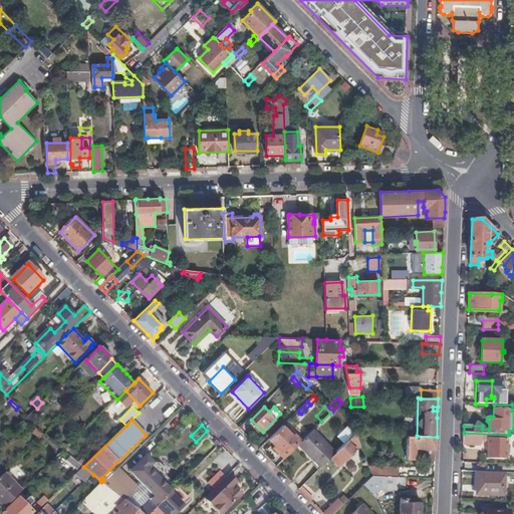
[(283,425),(269,439),(276,446),(281,451),(279,453),(285,459),(299,444),(302,441),(297,436),(295,437),(290,432),(283,425)]
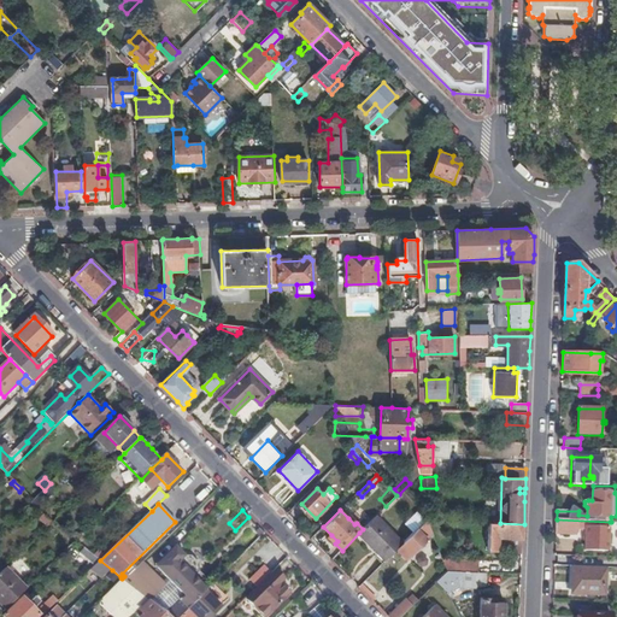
[(53,522),(45,515),(40,519),(50,527),(53,522)]
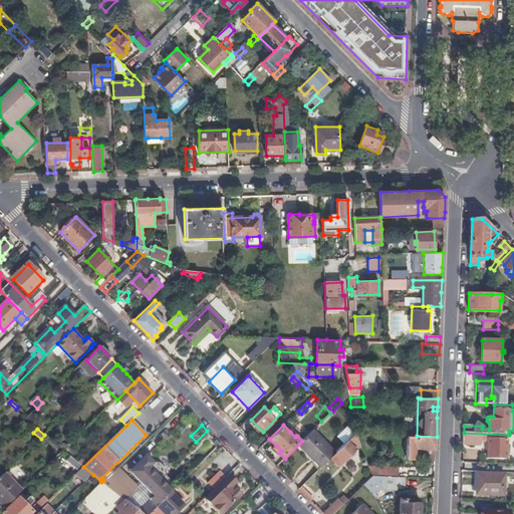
[(331,458),(337,452),(314,429),(302,441),(299,444),(322,467),(331,458)]
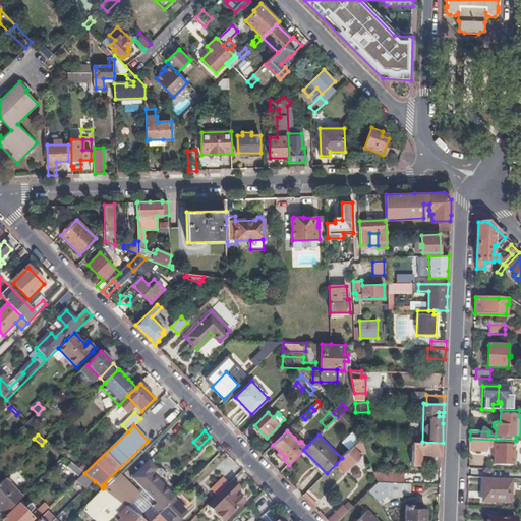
[(365,450),(360,439),(342,458),(336,464),(344,472),(360,455),(365,450)]
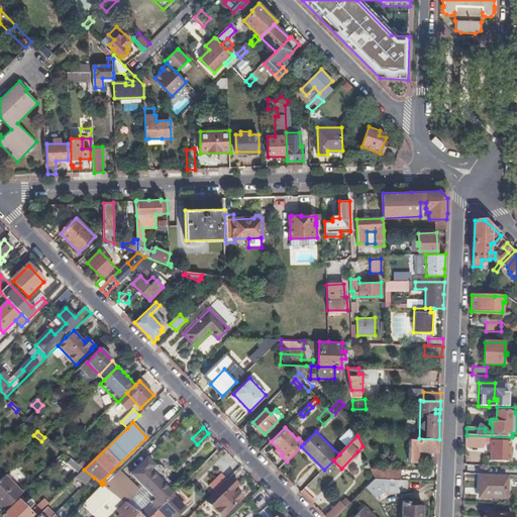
[(511,437),(467,435),(466,447),(483,448),(486,444),(486,441),(492,441),(491,461),(510,461),(511,437)]
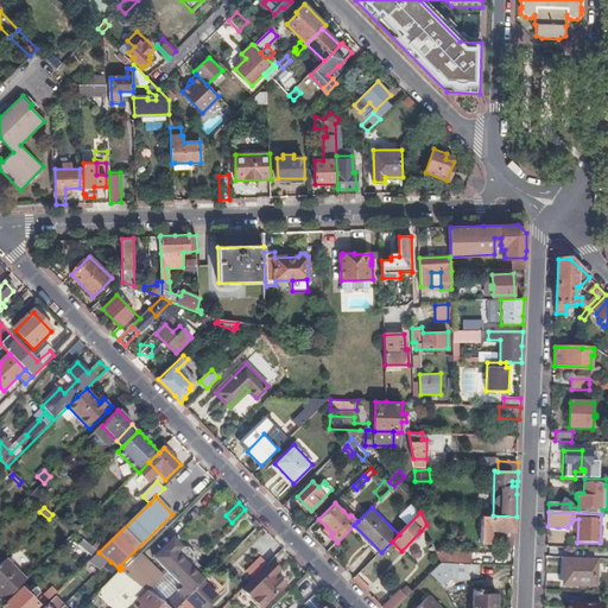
[(517,517),(493,515),(483,515),(482,543),(492,543),(493,531),(515,531),(517,517)]
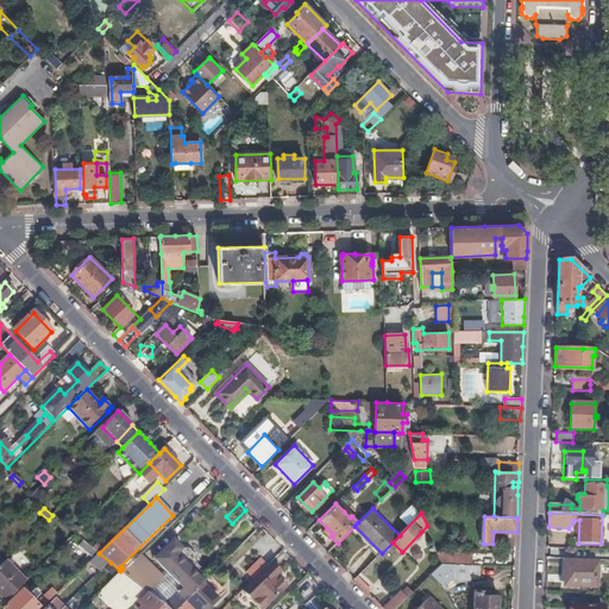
[(249,540),(262,527),(257,521),(244,534),(249,540)]
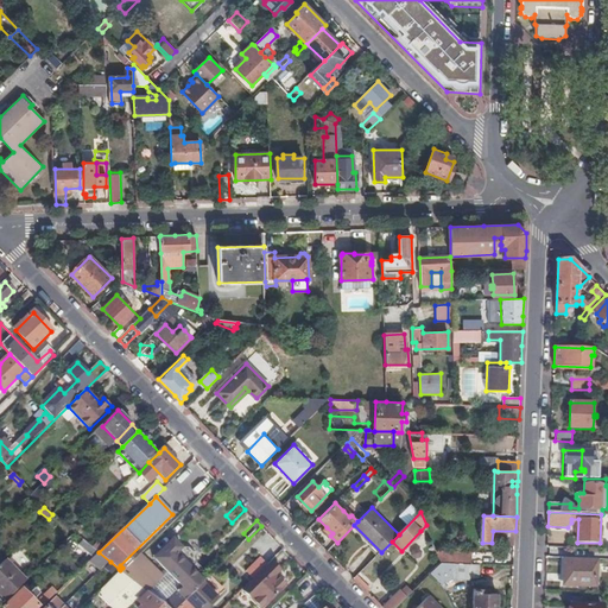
[(80,546),(94,558),(99,552),(84,540),(80,546)]
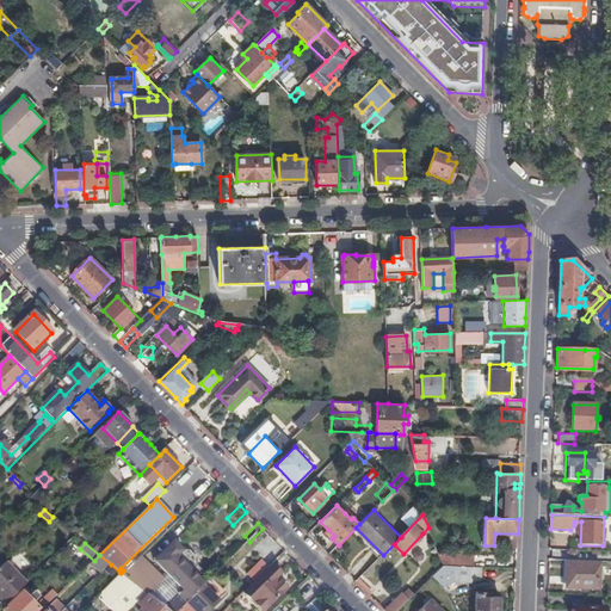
[(168,575),(191,553),(190,551),(181,551),(173,543),(154,562),(165,574),(161,578),(141,557),(123,575),(148,596),(168,575)]
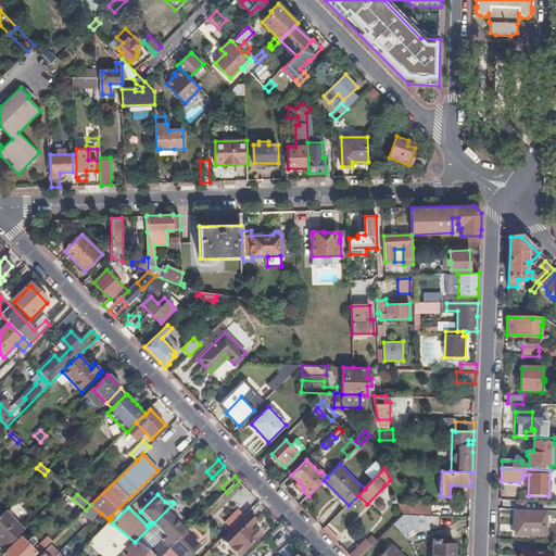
[(242,509),(248,515),(260,503),(254,497),(242,509)]
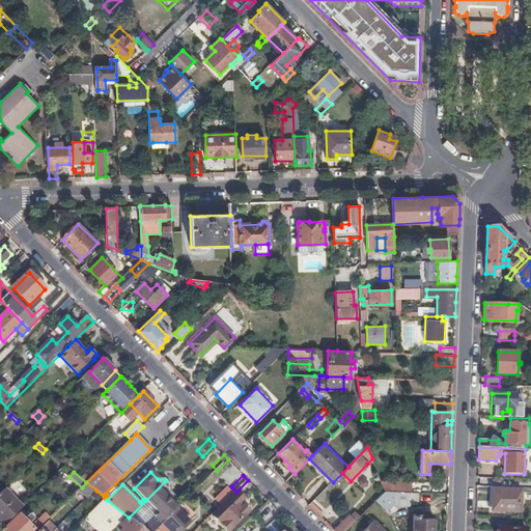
[(155,530),(177,509),(178,508),(172,502),(167,497),(171,493),(171,485),(166,480),(146,500),(160,512),(157,516),(156,515),(156,516),(143,530),(145,530),(155,530)]
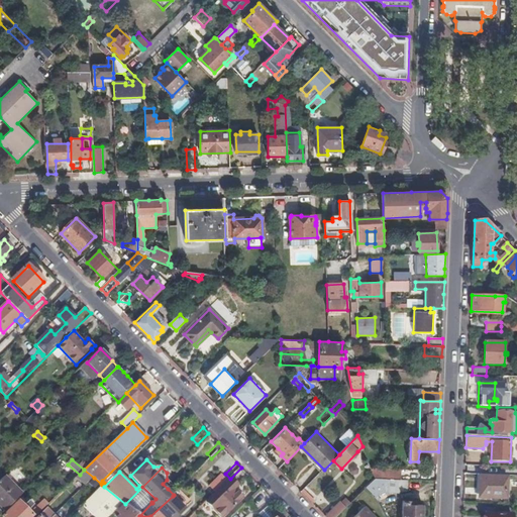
[(402,470),(372,468),(376,478),(401,480),(402,480),(402,470)]
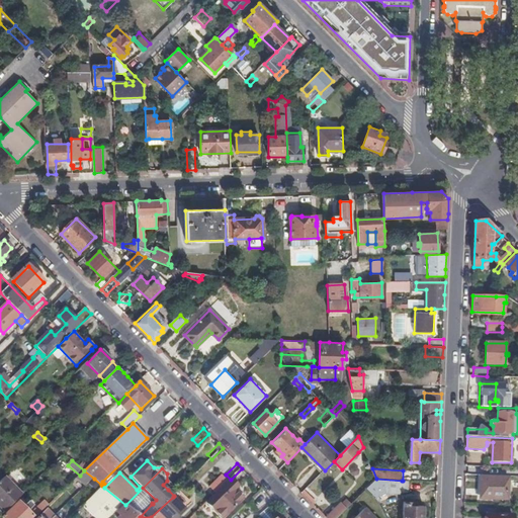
[(80,476),(89,484),(94,479),(84,470),(80,476)]
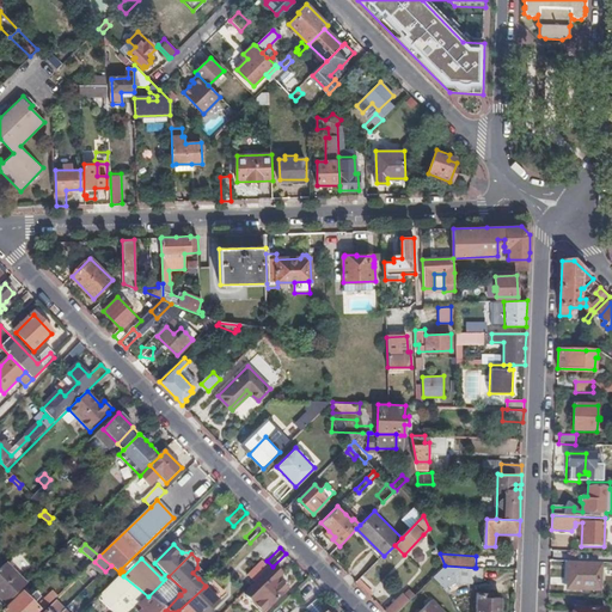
[(600,563),(571,562),(571,576),(569,576),(568,589),(599,591),(600,563)]
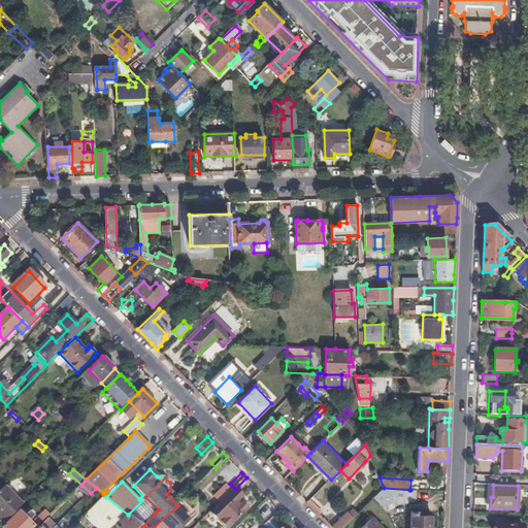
[(0,492),(0,515),(1,517),(4,514),(9,519),(23,505),(5,487),(0,492)]
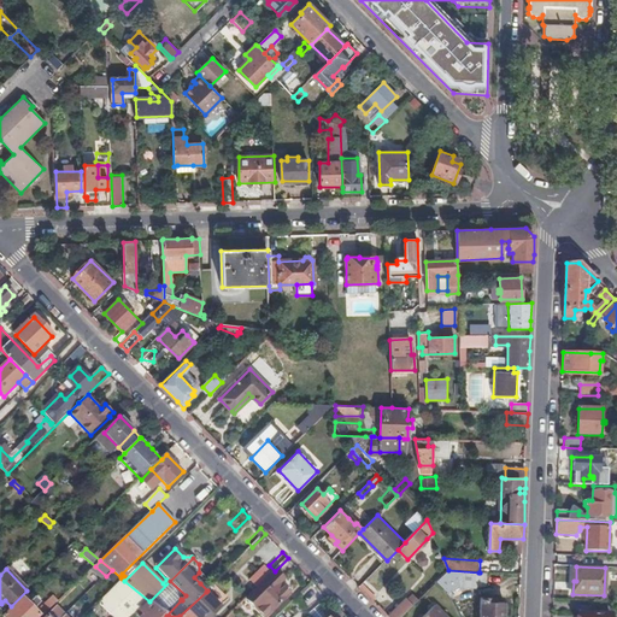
[(117,580),(121,577),(112,570),(106,576),(113,581),(116,579),(117,580)]
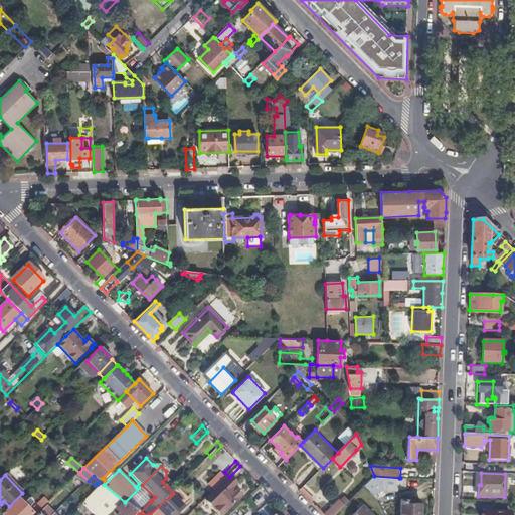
[(399,478),(374,476),(366,484),(376,494),(377,496),(379,495),(377,493),(384,490),(399,491),(399,478)]
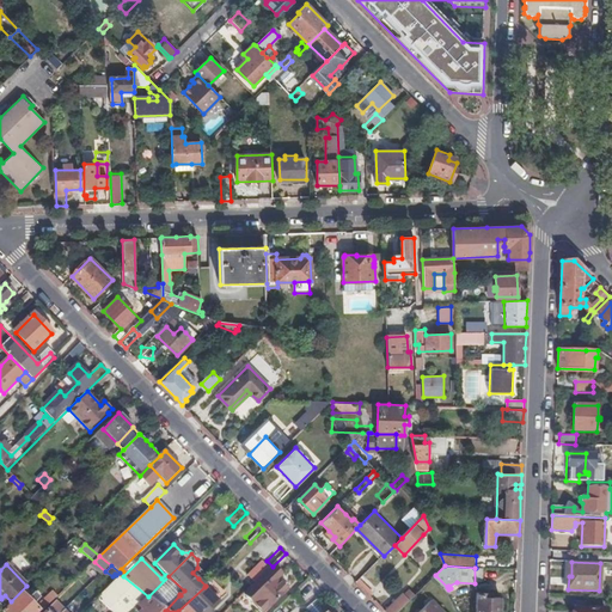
[(273,567),(244,594),(261,611),(263,611),(287,591),(279,581),(282,576),(273,567)]
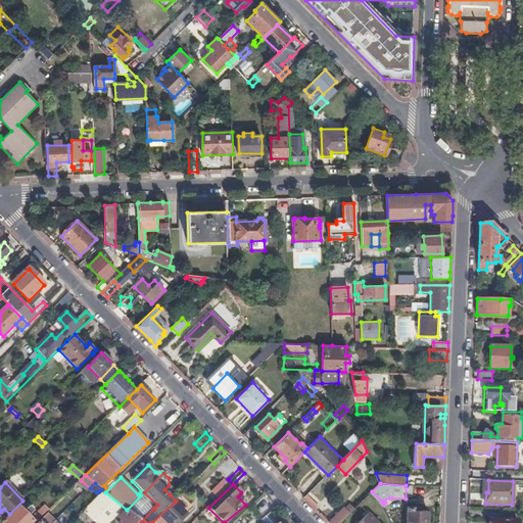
[(164,489),(170,494),(175,490),(169,485),(164,489)]
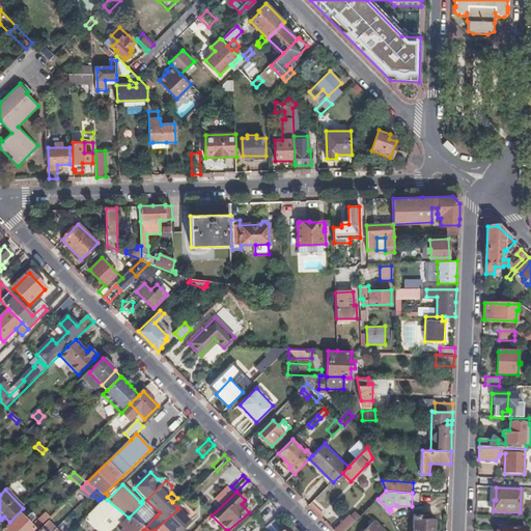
[(114,530),(122,524),(129,518),(107,500),(106,499),(85,519),(98,530),(114,530)]
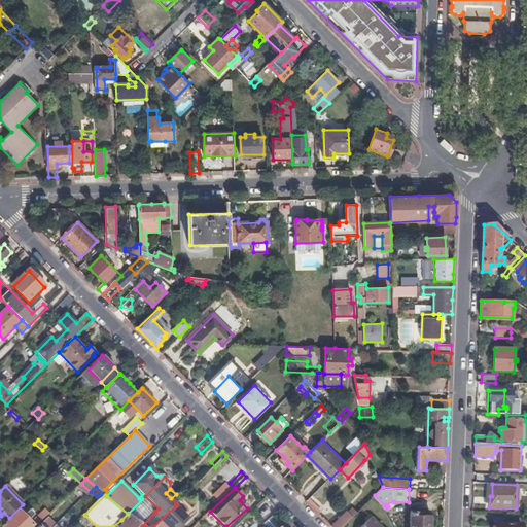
[(375,495),(367,502),(378,512),(385,505),(375,495)]
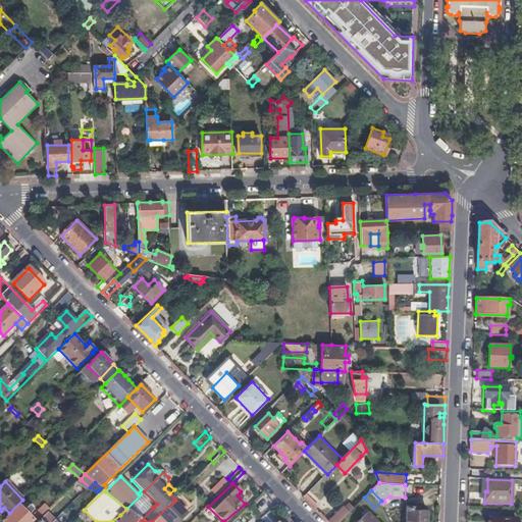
[(144,491),(126,509),(141,521),(153,508),(153,507),(154,508),(157,504),(144,491)]
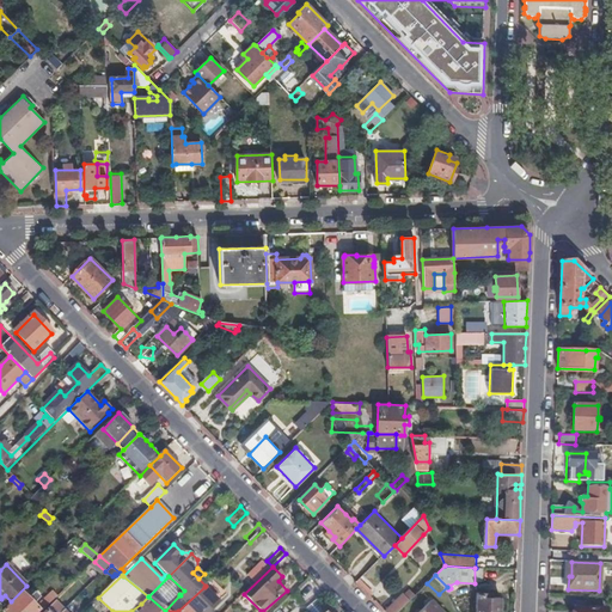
[(209,611),(220,603),(204,587),(178,611),(209,611)]
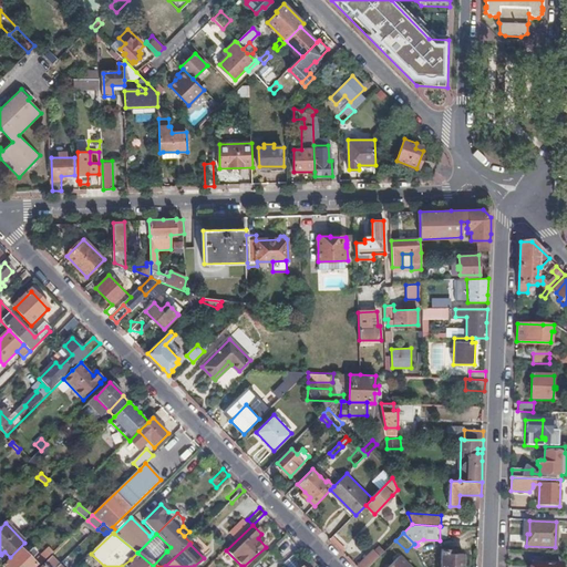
[(374,550),(357,566),(368,566),(384,550),(382,548),(378,554),(374,550)]
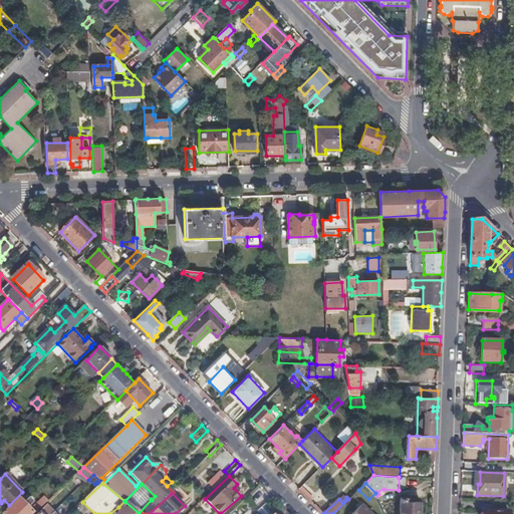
[(19,498),(4,513),(31,513),(36,510),(34,509),(32,511),(29,508),(34,502),(30,498),(24,503),(19,498)]
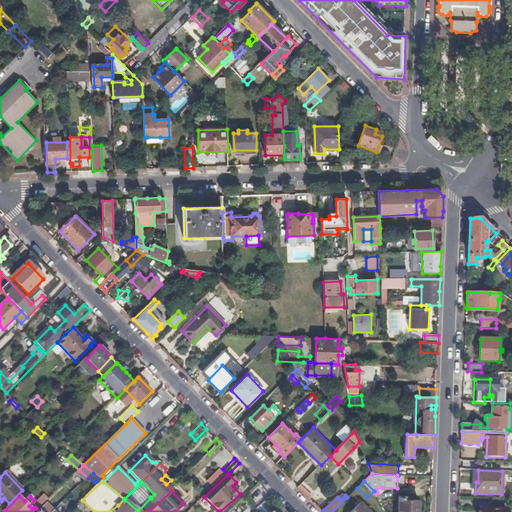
[(35,505),(39,509),(48,499),(44,496),(35,505)]
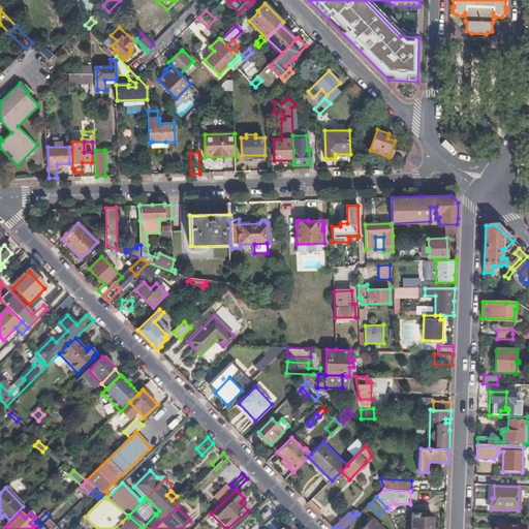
[(422,512),(412,512),(411,528),(432,528),(433,517),(422,517),(422,512)]
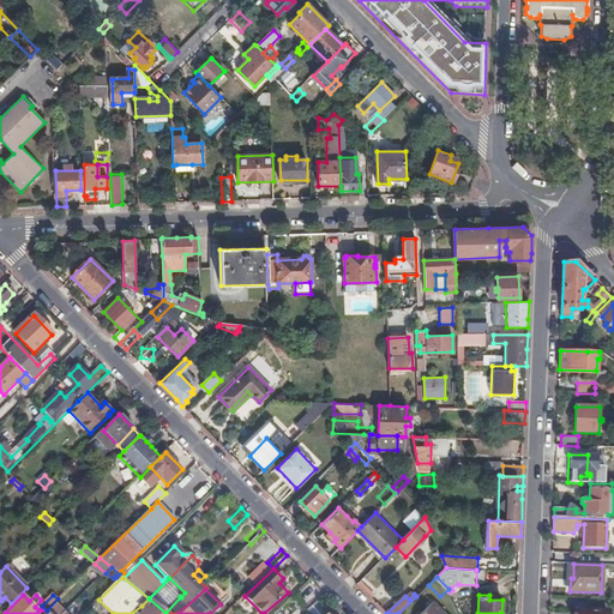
[(168,613),(166,613),(149,599),(142,606),(148,612),(144,613),(168,613)]
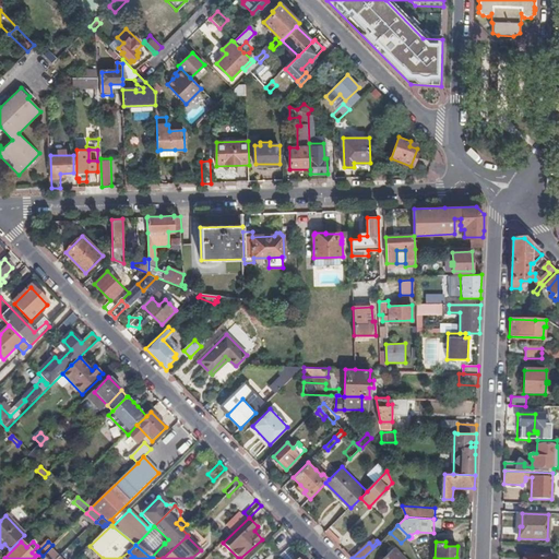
[(405,558),(394,548),(382,558),(405,558)]
